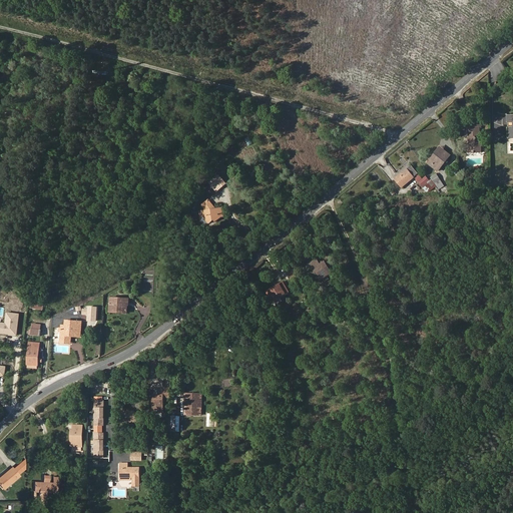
[(480,141),(480,127),(482,127),(482,123),(471,123),(471,127),(468,127),(468,135),(471,135),(471,142),(471,152),(482,152),(482,141),(480,141)]
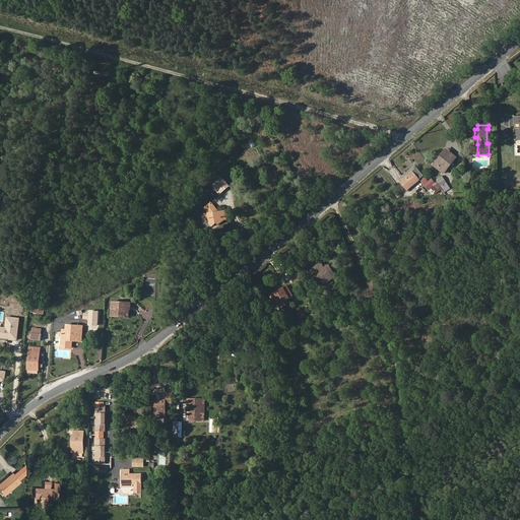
[(443,159),(449,151),(446,148),(440,156),(443,159)]
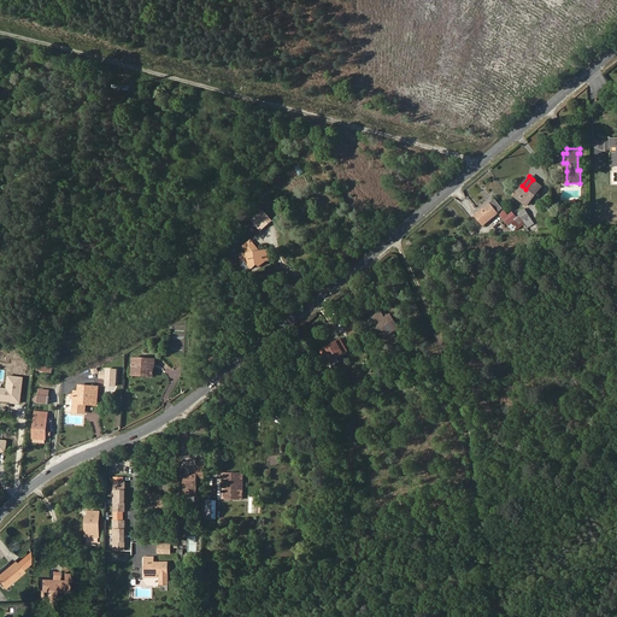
[(527,206),(542,187),(533,180),(526,189),(522,186),(515,195),(527,206)]
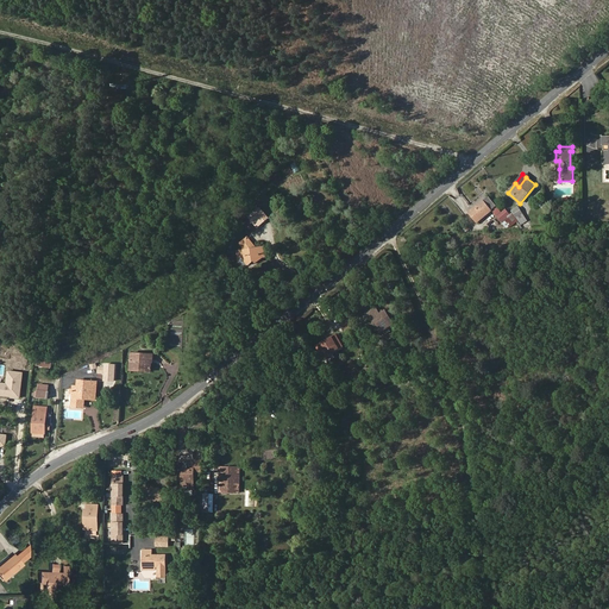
[(496,206),(489,196),(484,200),(493,209),(496,206)]
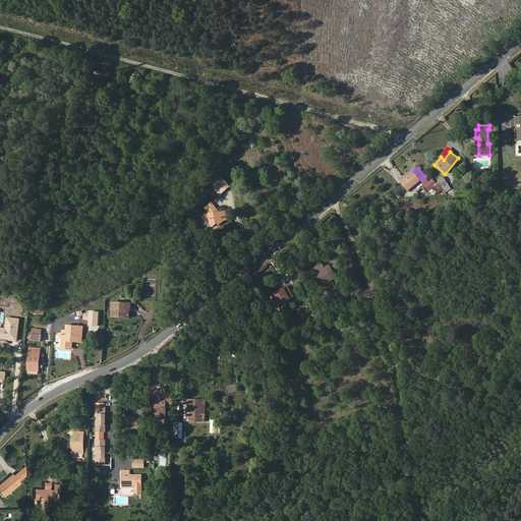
[(408,190),(421,179),(414,171),(401,182),(408,190)]
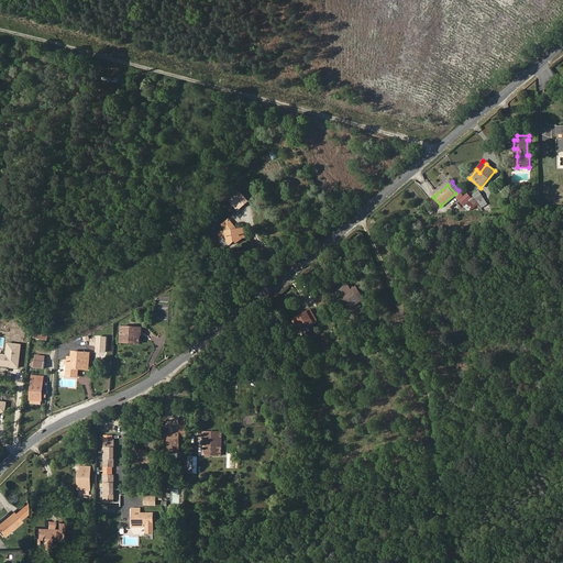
[(483,198),(479,190),(473,195),(477,201),(483,198)]
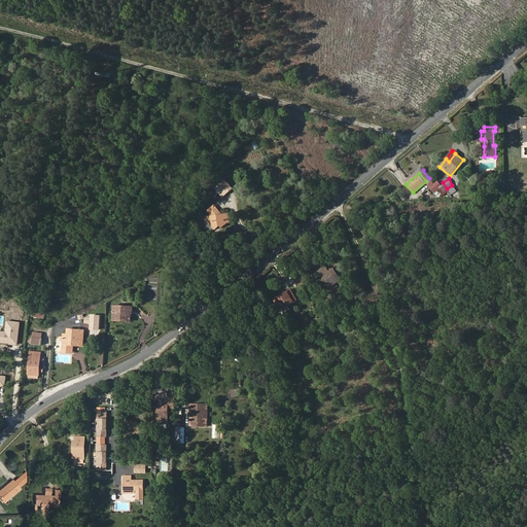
[(225,179),(214,188),(222,198),(234,188),(225,179)]
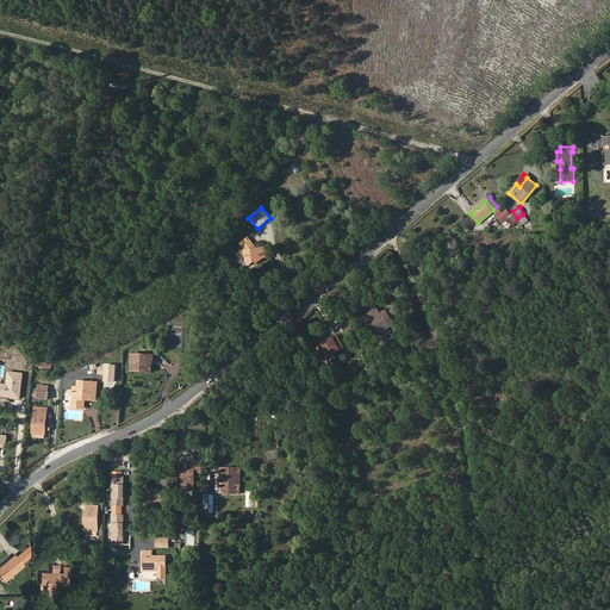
[(511,228),(518,222),(512,213),(503,222),(508,228),(511,228)]
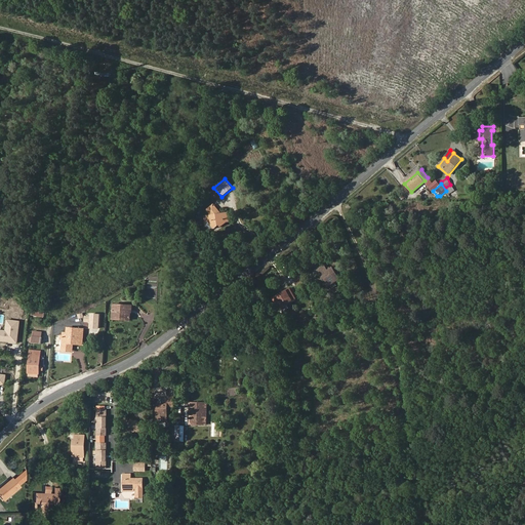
[(454,191),(450,185),(445,188),(449,194),(454,191)]
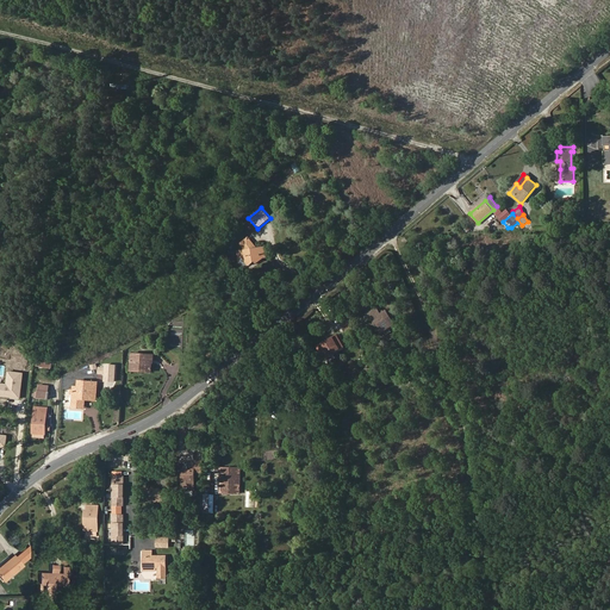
[(256,248),(248,237),(241,243),(246,250),(256,248)]
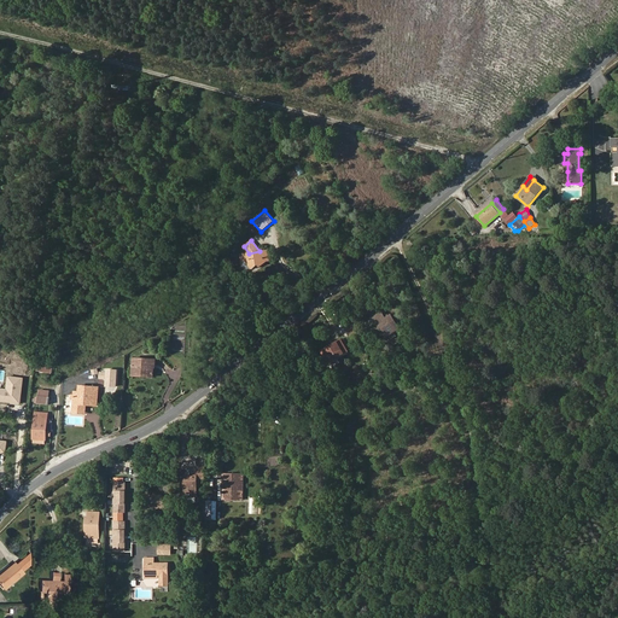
[(273,261),(272,254),(269,254),(268,250),(260,251),(249,254),(240,255),(242,261),(246,261),(252,269),(258,264),(261,267),(267,261),(273,261)]
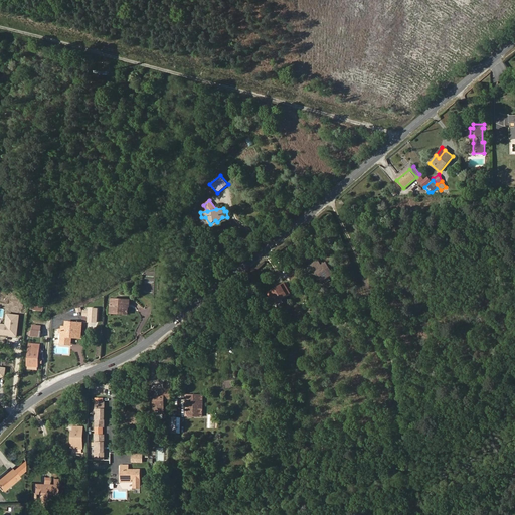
[(330,272),(325,264),(322,266),(320,263),(313,267),(320,279),(330,272)]
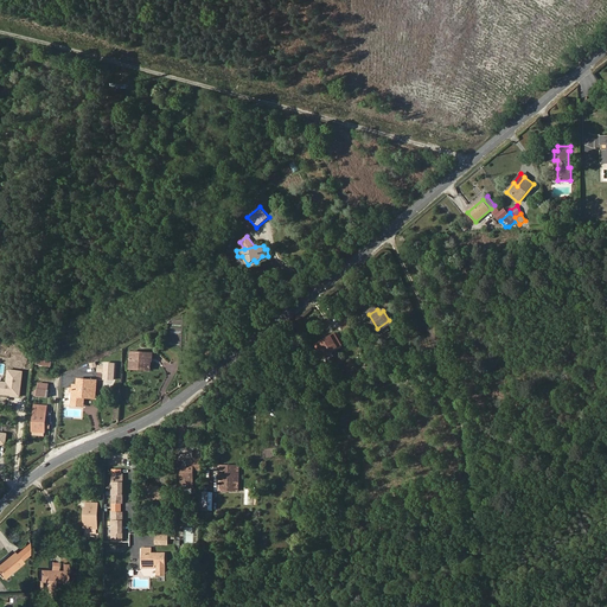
[(379,331),(393,323),(384,310),(383,311),(389,320),(377,328),(379,331)]
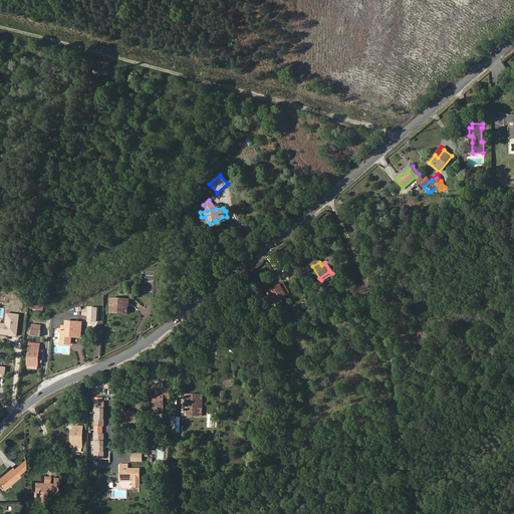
[(300,276),(297,269),(289,271),(292,278),(300,276)]
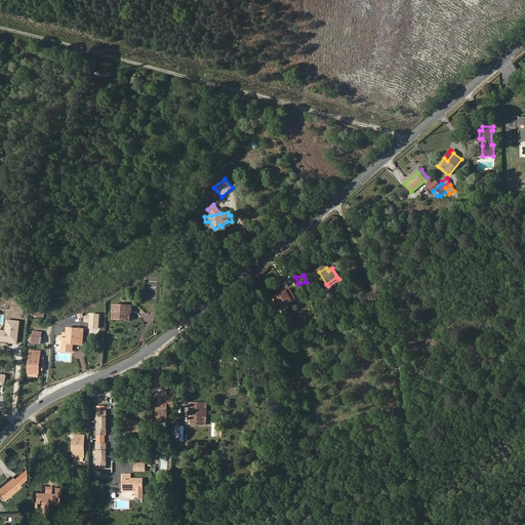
[(279,308),(295,298),(289,288),(281,293),(282,295),(274,299),(279,308)]
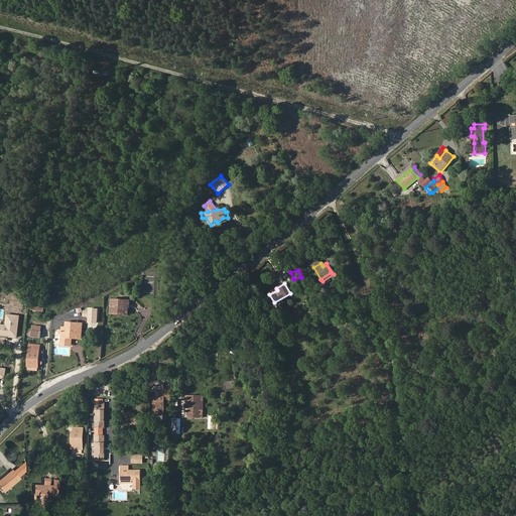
[(128,315),(129,300),(111,299),(111,304),(113,304),(112,312),(122,312),(122,314),(128,315)]
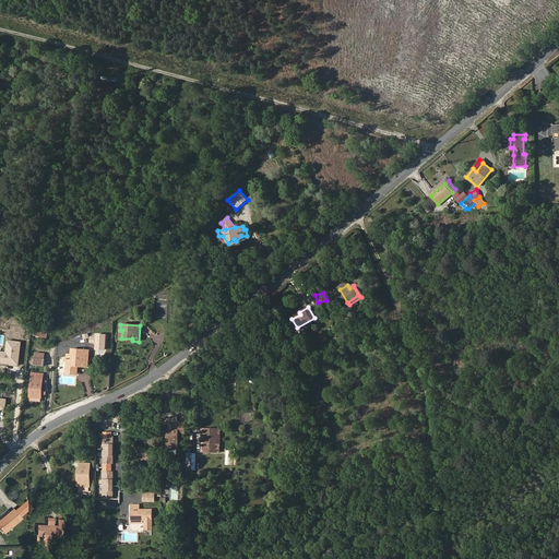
[(121,339),(122,330),(120,330),(119,340),(132,341),(132,339),(121,339)]
